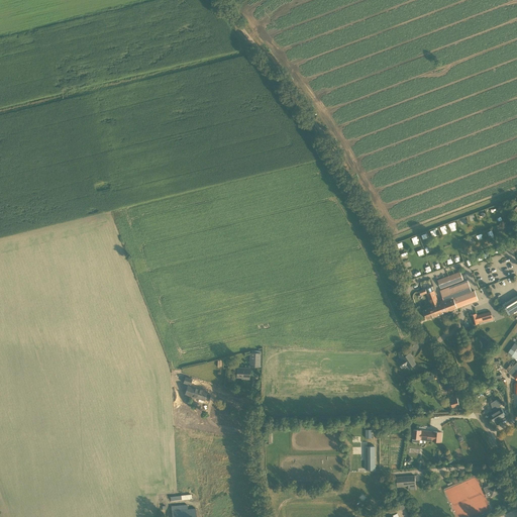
[(467,274),(461,276),(460,273),(460,272),(437,281),(440,288),(462,280),(462,279),(468,277),(467,274)]
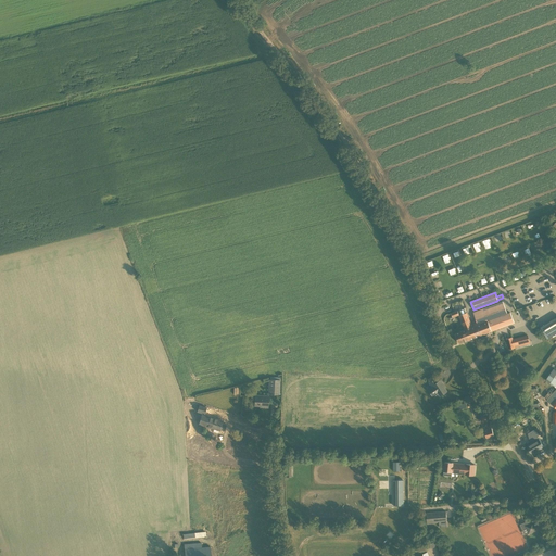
[(476,320),(470,323),(472,327),(466,329),(470,340),(492,331),(514,323),(510,313),(507,314),(503,302),(474,313),(476,320)]
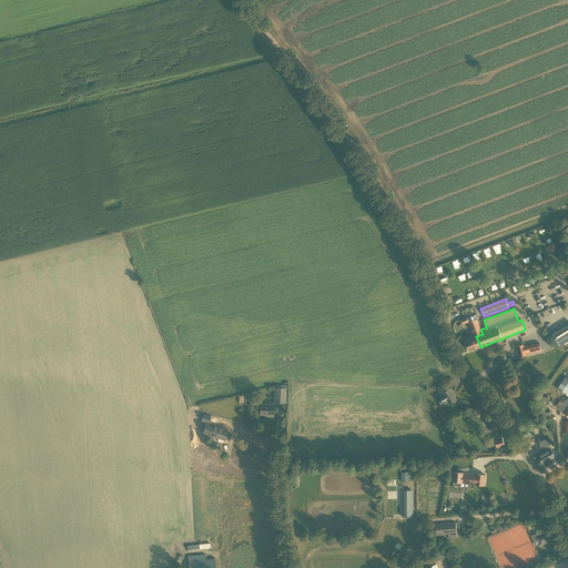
[(477,320),(476,320),(475,315),(468,317),(469,322),(473,333),(480,330),(477,320)]
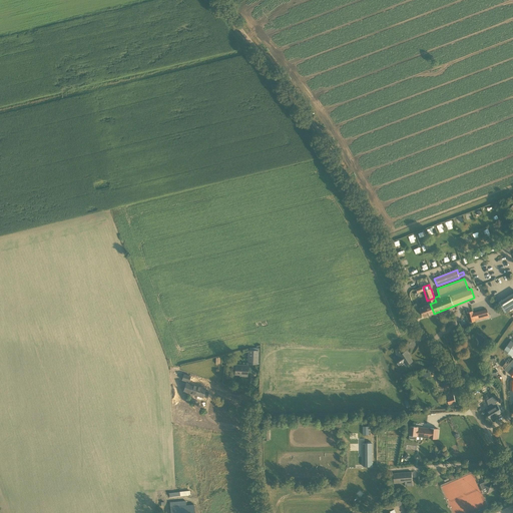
[(505,313),(512,308),(512,293),(498,302),(505,313)]
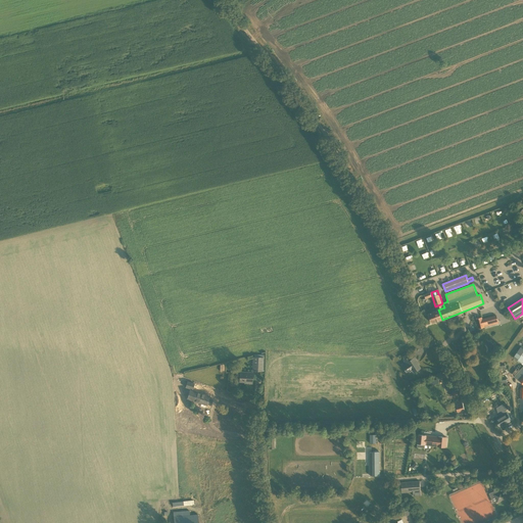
[(444,307),(442,303),(435,306),(437,311),(428,314),(431,323),(442,320),(438,310),(444,307)]
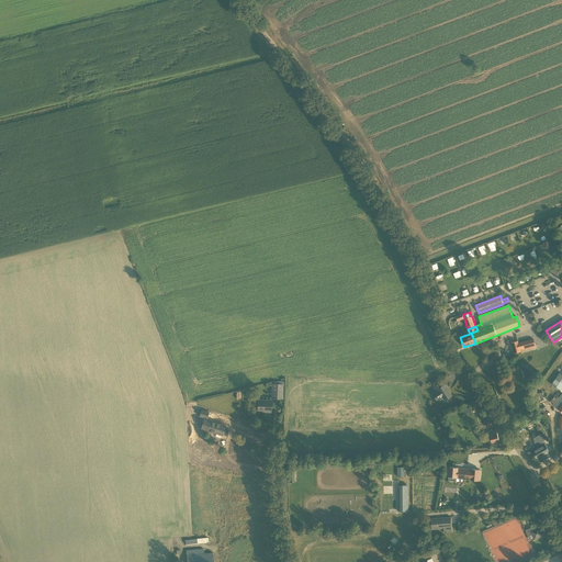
[(520,351),(520,350),(518,344),(518,340),(512,343),(514,353),(520,351)]
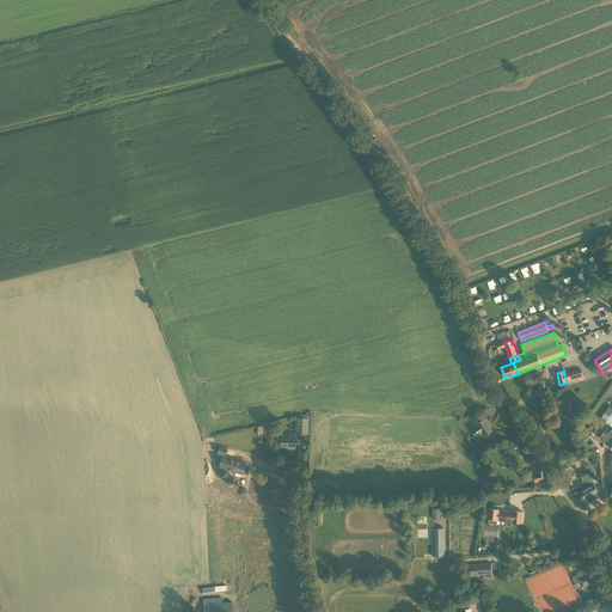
[(611,408),(610,407),(601,418),(611,426),(611,423),(611,408)]
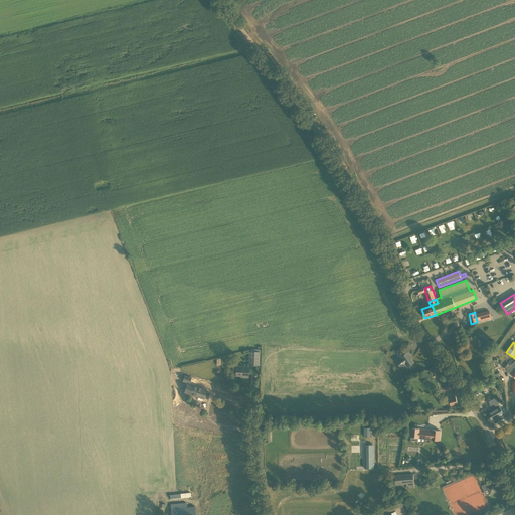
[(259,366),(260,352),(249,351),(248,365),(259,366)]
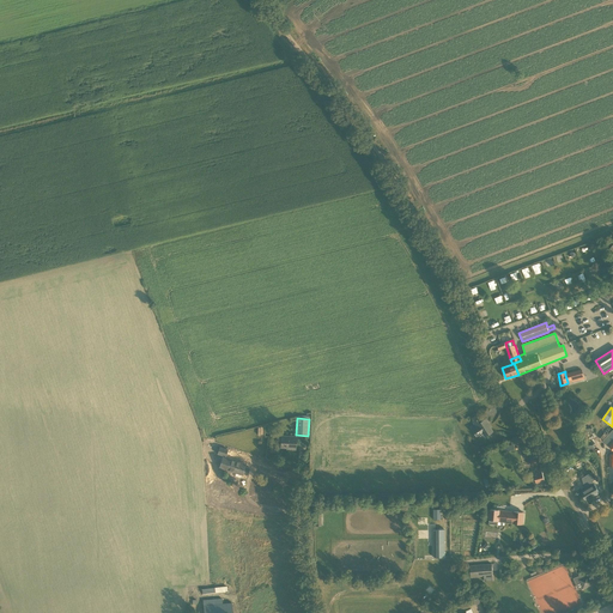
[(485,437),(493,431),(491,428),(486,419),(481,422),(480,418),(473,423),(475,426),(477,428),(473,430),(477,436),(483,432),(485,437)]
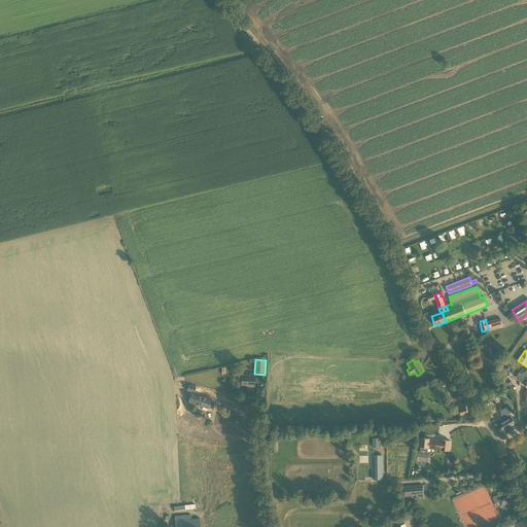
[(254,386),(254,377),(242,376),(241,385),(248,385),(248,386),(254,386)]
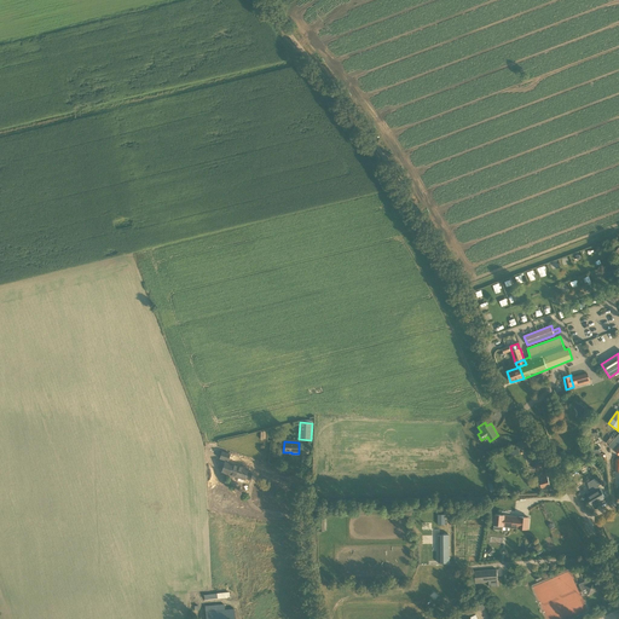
[(227,461),(230,453),(220,451),(219,458),(227,461)]
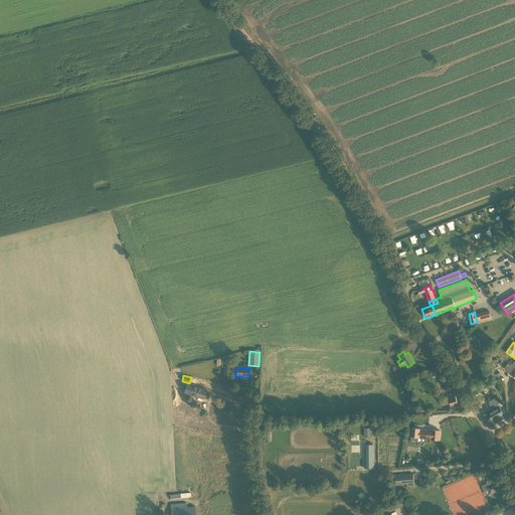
[(205,391),(206,390),(187,384),(184,392),(203,398),(208,399),(209,393),(205,391)]
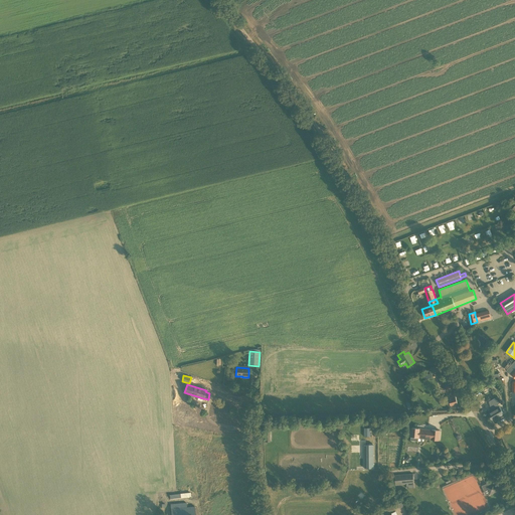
[(451,405),(458,403),(455,393),(451,395),(452,397),(451,398),(451,399),(449,399),(451,405)]
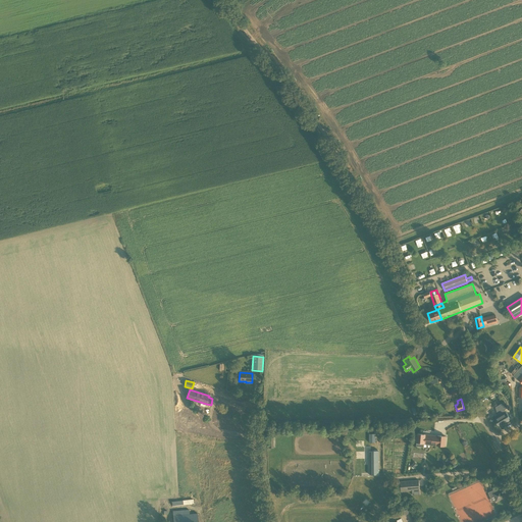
[(505,410),(508,408),(503,401),(488,409),(490,413),(498,409),(502,415),(494,419),(499,426),(510,420),(505,410)]
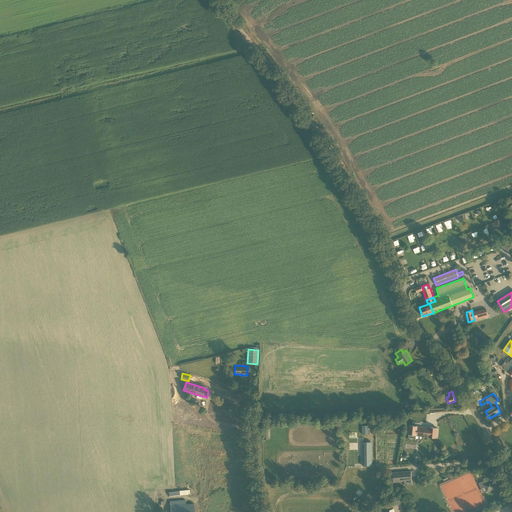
[(436,437),(437,428),(417,426),(409,425),(408,437),(416,438),(416,435),(436,437)]
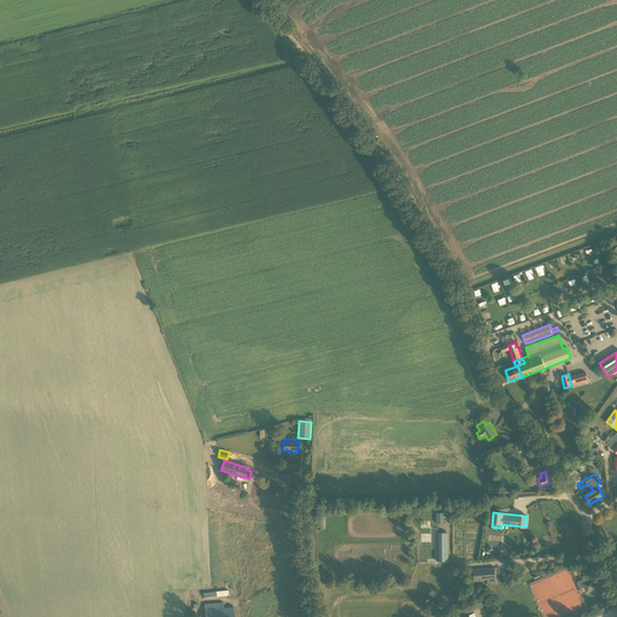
[(436,546),(436,560),(447,560),(447,532),(436,533),(436,540),(440,539),(440,546),(436,546)]
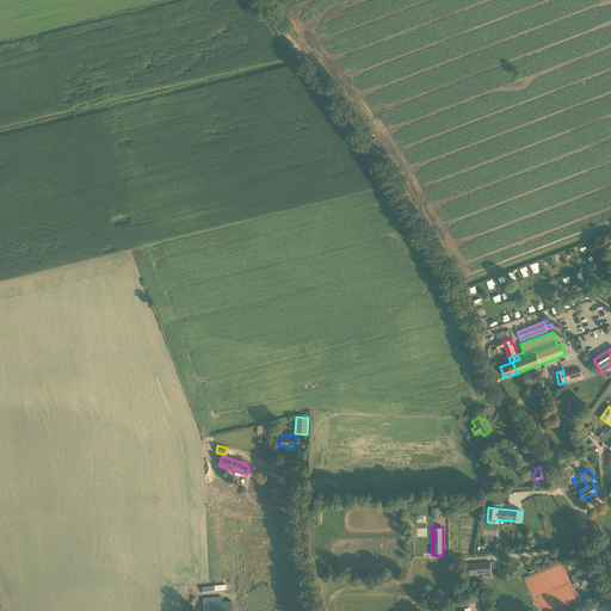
[(469,575),(491,574),(491,562),(468,563),(469,575)]
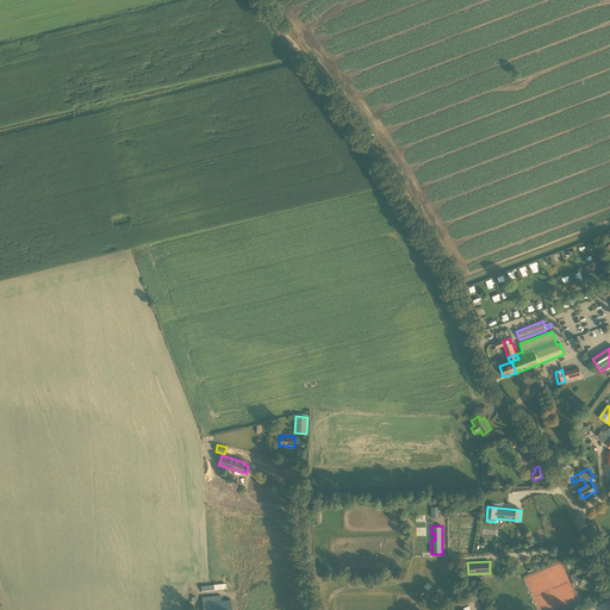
[(585,573),(583,570),(577,572),(579,576),(577,577),(580,585),(589,582),(585,573)]
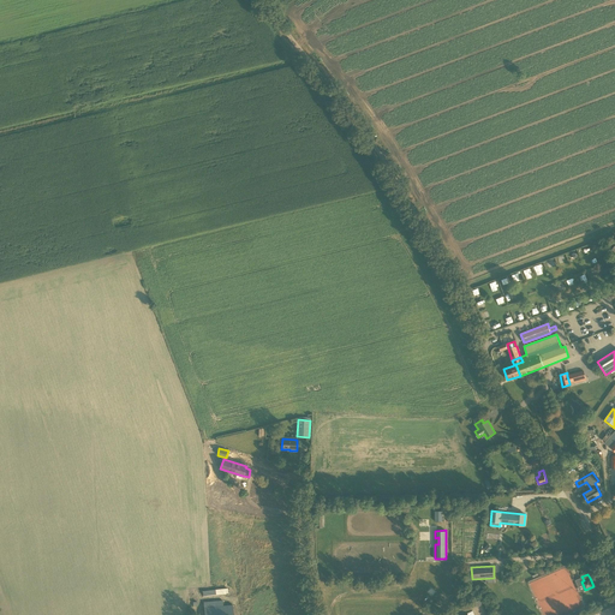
[(233,614),(233,604),(224,605),(204,607),(204,614),(233,614)]
